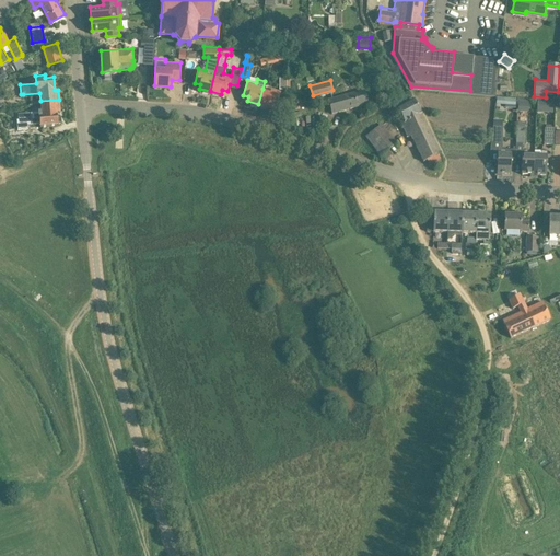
[(263,89),(258,104),(269,107),(270,103),(276,104),(280,90),(271,88),(270,91),(263,89)]
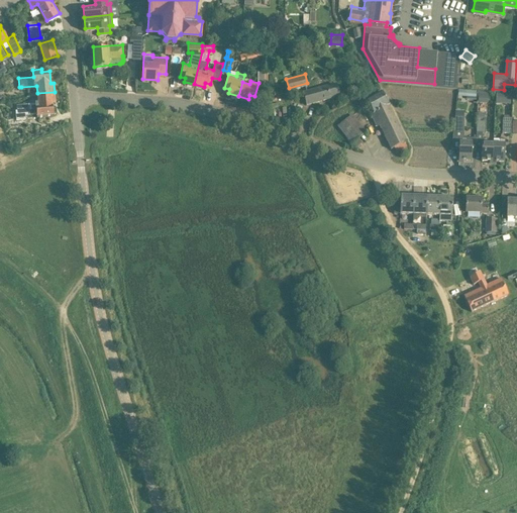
[(336,81),(303,90),(306,102),(339,93),(336,81)]
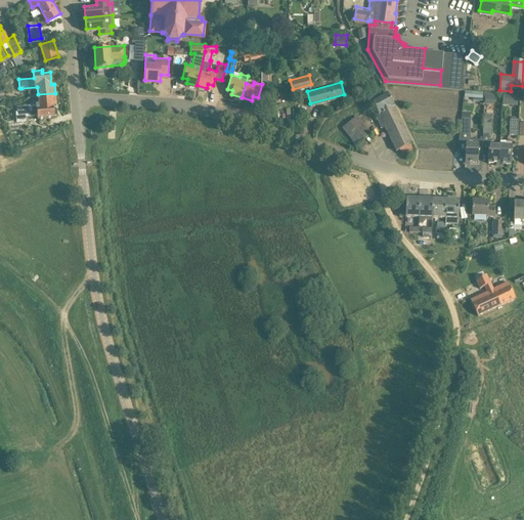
[(415,147),(387,90),(372,98),(379,112),(376,113),(382,126),(385,124),(396,148),(400,146),(403,153),(415,147)]
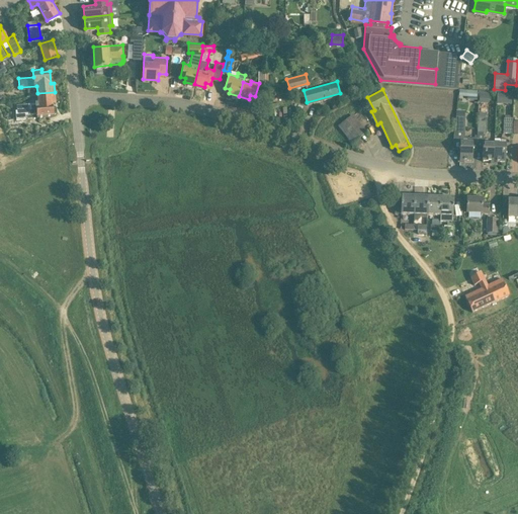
[(481,89),(481,99),(491,99),(490,89),(481,89)]
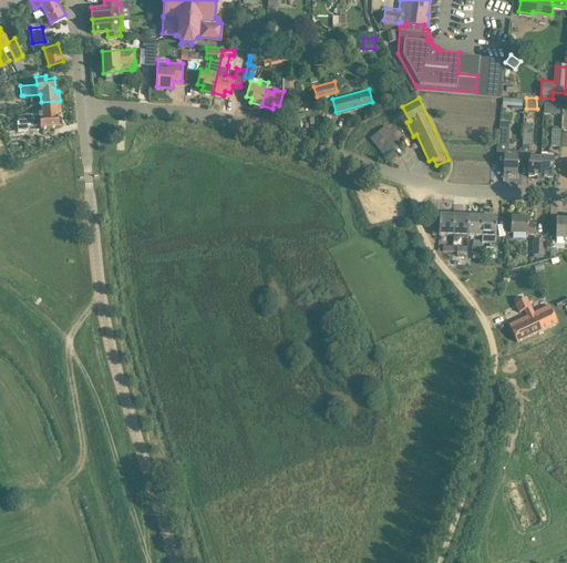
[(40,122),(40,125),(59,124),(59,123),(62,121),(61,116),(59,115),(58,115),(58,110),(60,110),(60,101),(41,102),(41,111),(18,113),(19,124),(40,122)]
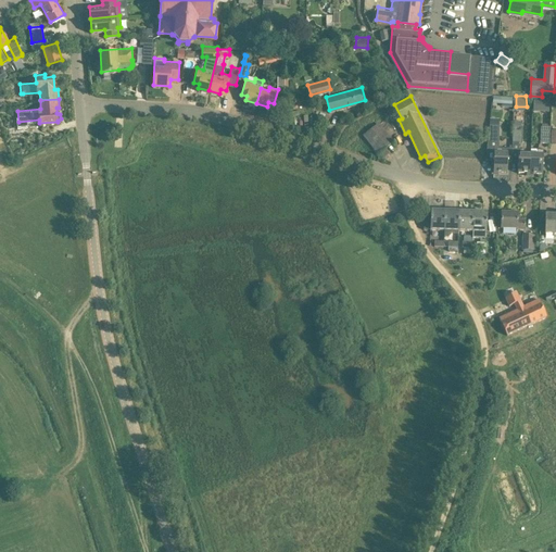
[(393,139),(387,130),(378,121),(371,126),(363,133),(381,155),(389,149),(386,146),(393,139)]
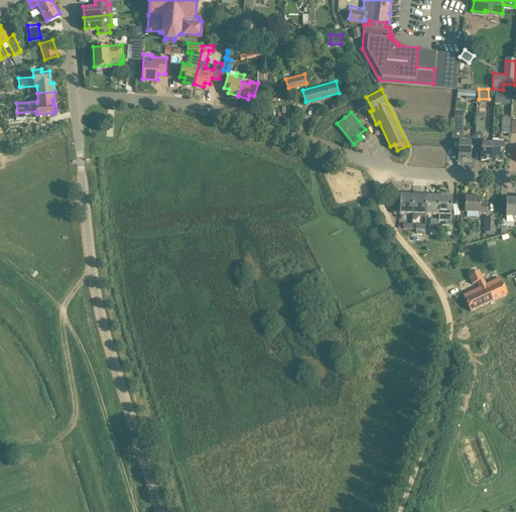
[(463,128),(464,114),(455,114),(454,128),(463,128)]
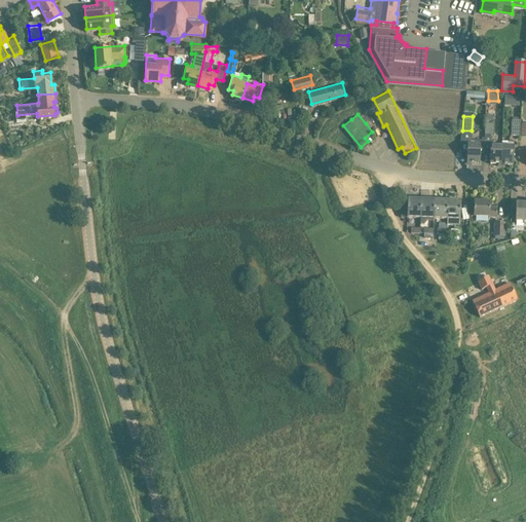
[(489,160),(501,161),(501,155),(502,143),(495,143),(495,138),(490,138),(490,132),(493,132),(494,117),(485,117),(485,138),(484,149),(490,150),(489,160)]
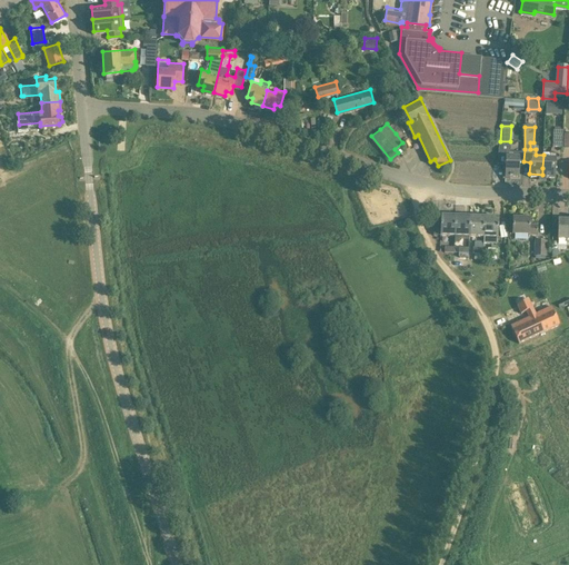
[(562,144),(562,128),(553,128),(552,144),(562,144)]
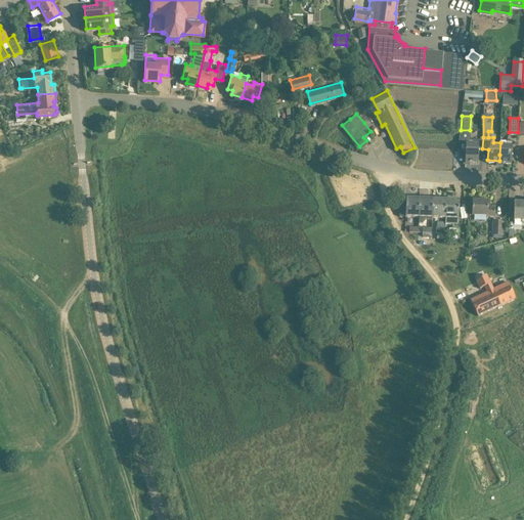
[(482,148),(483,137),(466,136),(465,159),(478,160),(478,148),(482,148)]
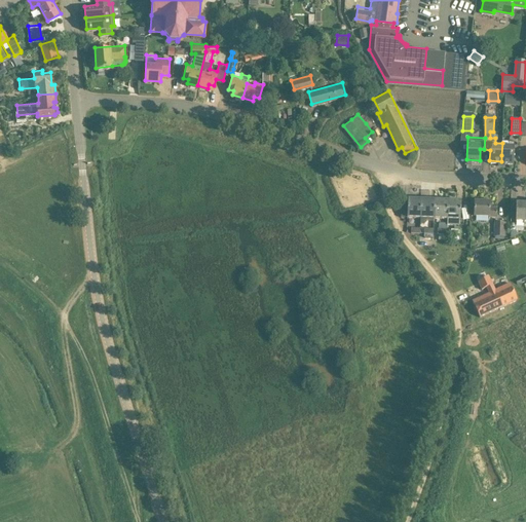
[(501,155),(501,161),(513,161),(514,139),(509,139),(509,143),(502,143),(501,155)]
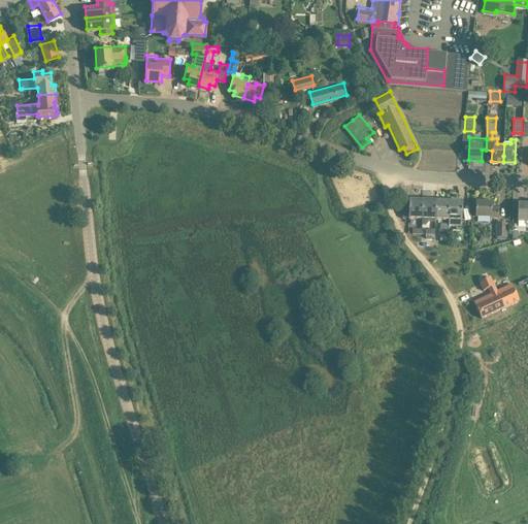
[(408,197),(408,216),(422,216),(423,197),(408,197)]
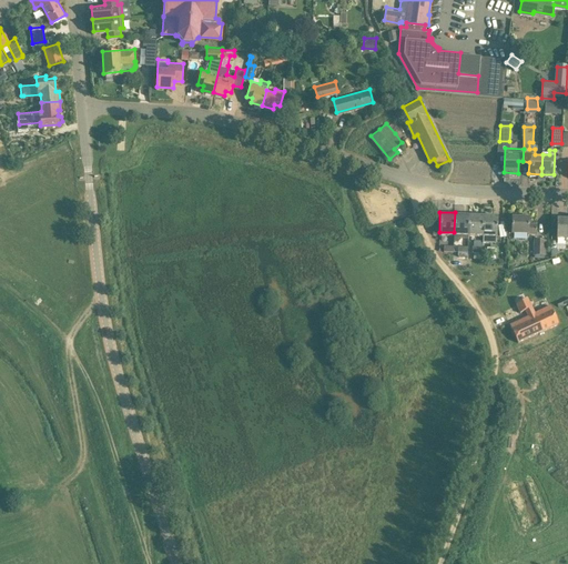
[(455,212),(454,232),(468,232),(468,213),(455,212)]
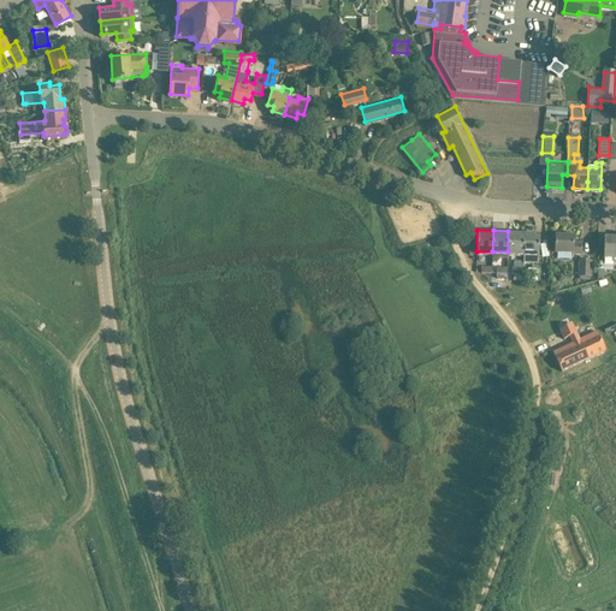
[(508,231),(508,251),(523,253),(523,231),(508,231)]
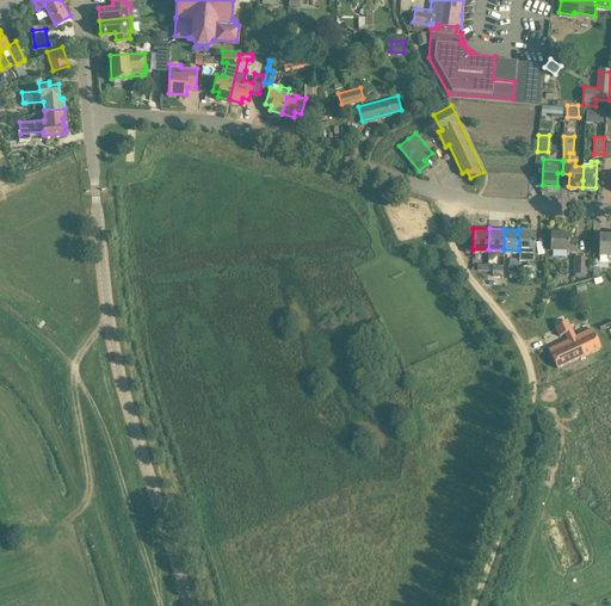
[(519,229),(519,251),(520,251),(519,258),(534,259),(535,230),(519,229)]
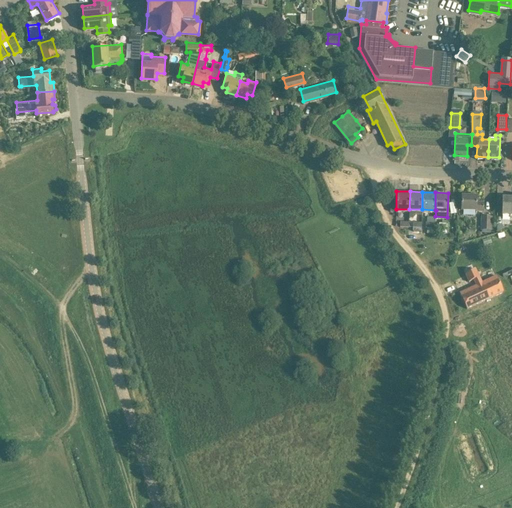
[(462,193),(461,207),(483,208),(483,200),(476,199),(476,193),(462,193)]
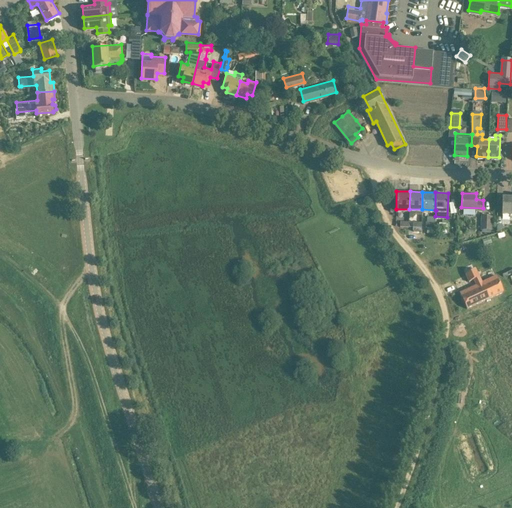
[(511,194),(502,195),(501,212),(511,212),(511,194)]
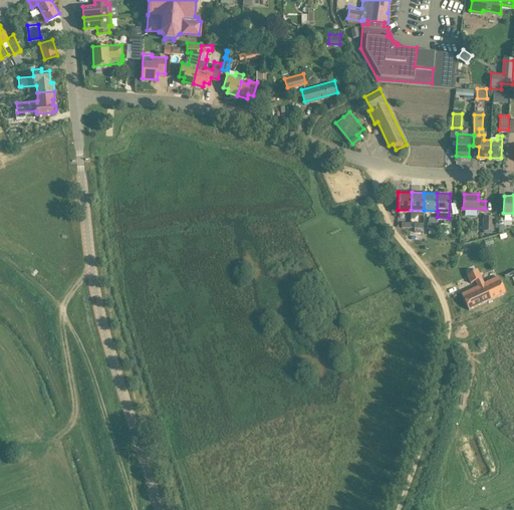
[(484,215),(483,228),(492,228),(493,215),(484,215)]
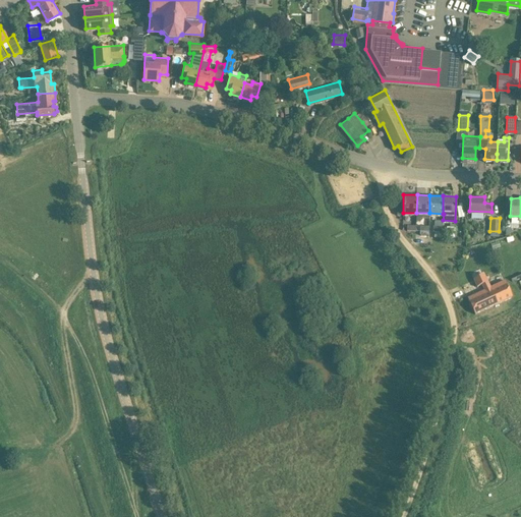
[(447,224),(447,235),(455,235),(456,224),(447,224)]
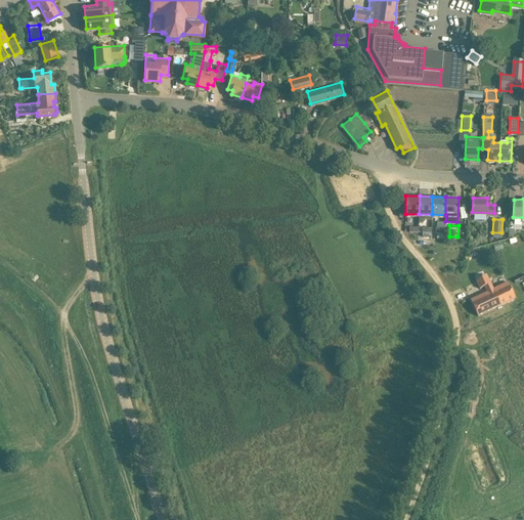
[(487,289),(470,297),(477,313),(515,296),(507,279),(496,285),(493,286),(487,273),(476,278),(480,286),(484,284),(487,289)]
